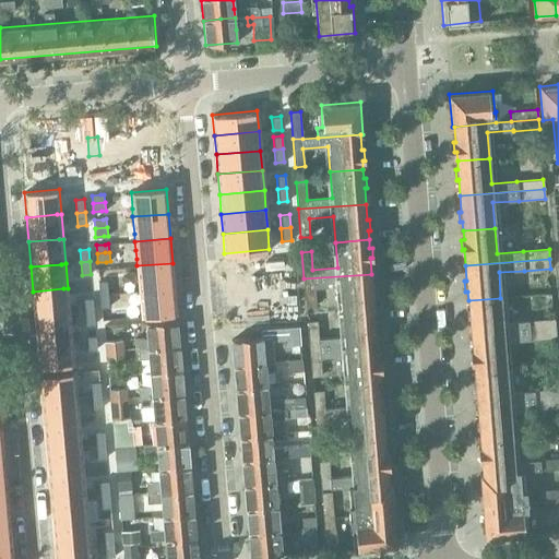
[(173,263),(137,265),(138,278),(139,292),(175,288),(173,275),(173,263)]
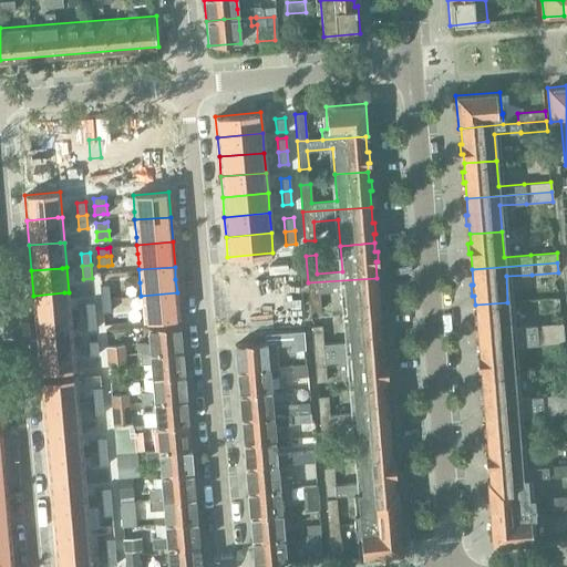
[(344,289),(347,315),(380,312),(380,305),(381,303),(381,294),(378,294),(377,278),(308,282),(310,310),(320,309),(319,291),(344,289)]
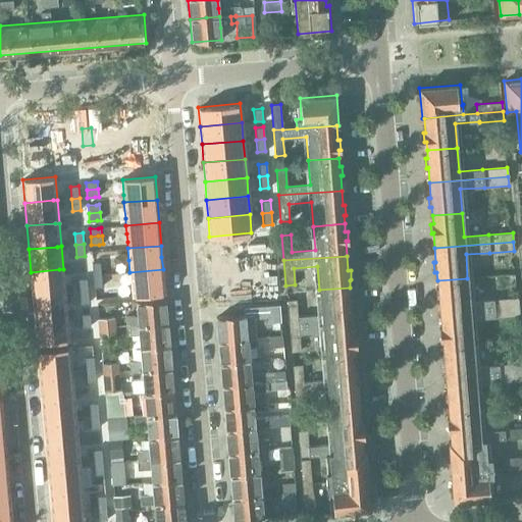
[(101,262),(93,263),(94,275),(102,274),(101,262)]
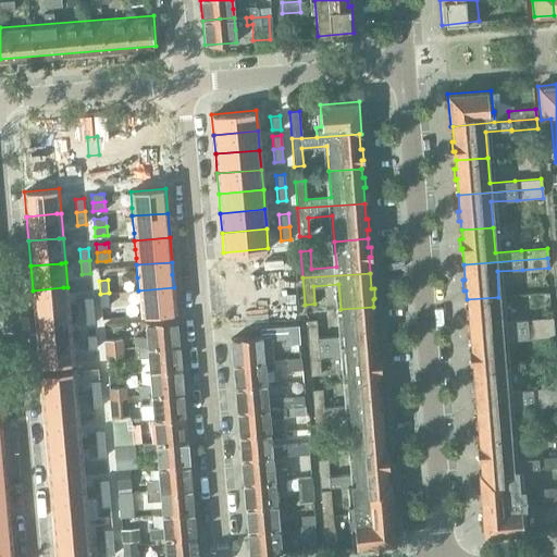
[(63,287),(33,291),(35,316),(65,312),(70,312),(67,287),(63,287)]
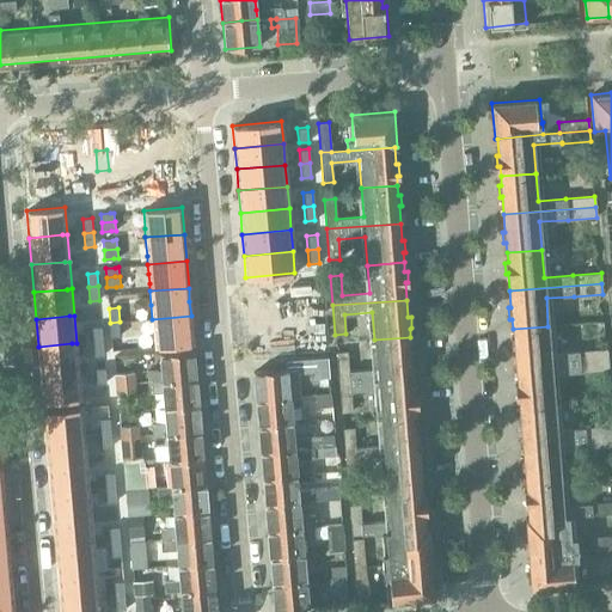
[(191,316),(152,319),(153,332),(154,347),(194,343),(191,316)]
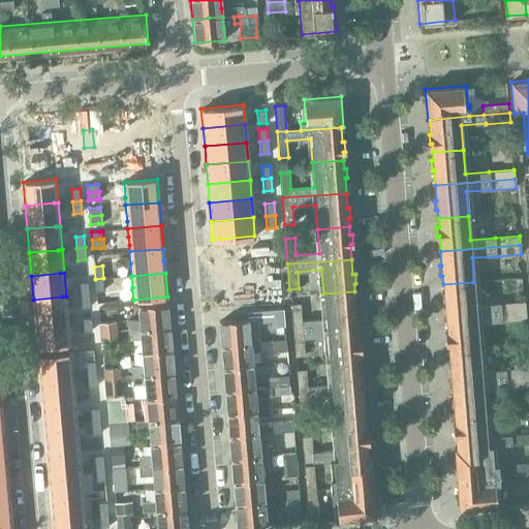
[(103,278),(95,279),(96,290),(104,290),(103,278)]
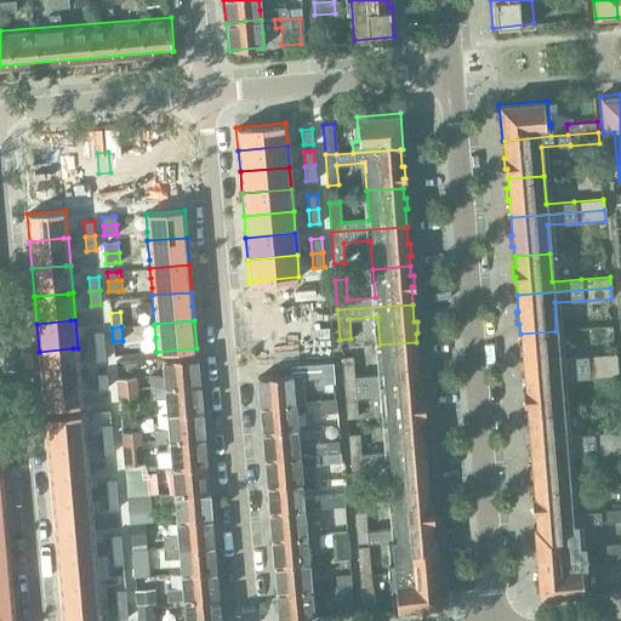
[(522,355),(524,372),(617,365),(616,354),(587,355),(587,357),(558,359),(556,331),(520,334),(522,343),(518,343),(519,355),(522,355)]
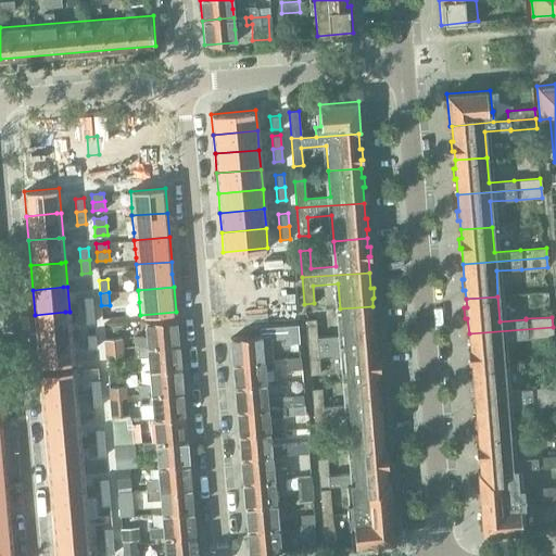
[(92,298),(84,298),(85,311),(93,310),(92,298)]
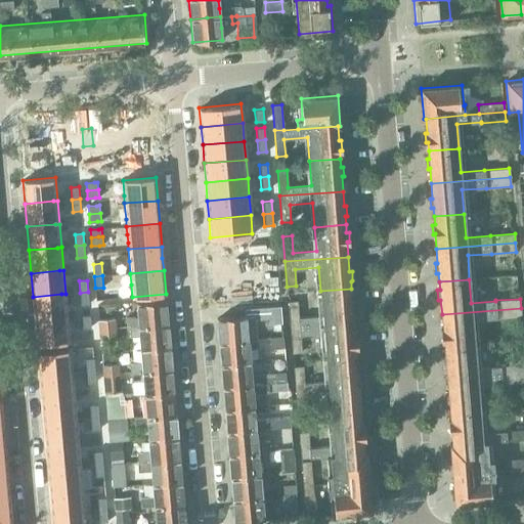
[(288,301),(290,326),(354,321),(353,307),(354,307),(354,297),(352,297),(351,289),(320,291),(321,315),(298,317),(297,300),(288,301)]
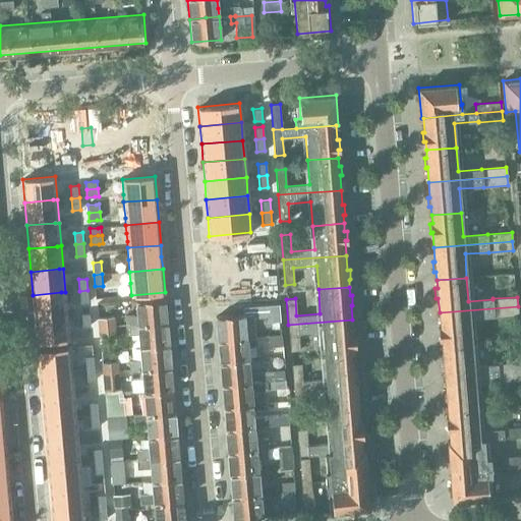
[(88,290),(79,291),(80,303),(89,302),(88,290)]
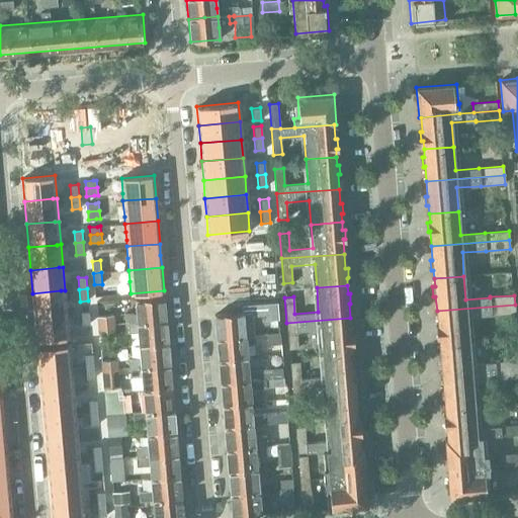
[(61,290),(32,293),(34,317),(63,314),(67,314),(65,290),(61,290)]
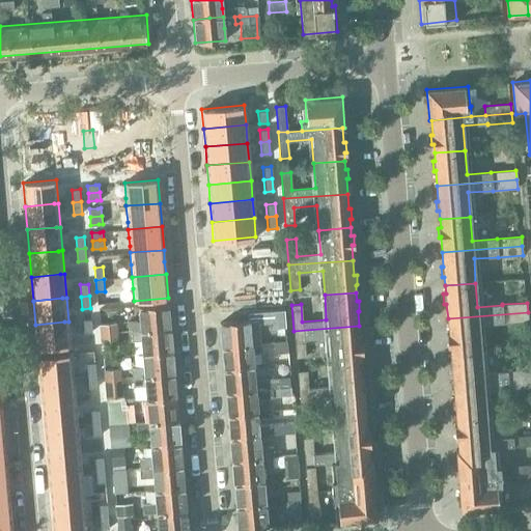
[(128,322),(129,332),(171,328),(169,305),(139,307),(140,320),(128,322)]
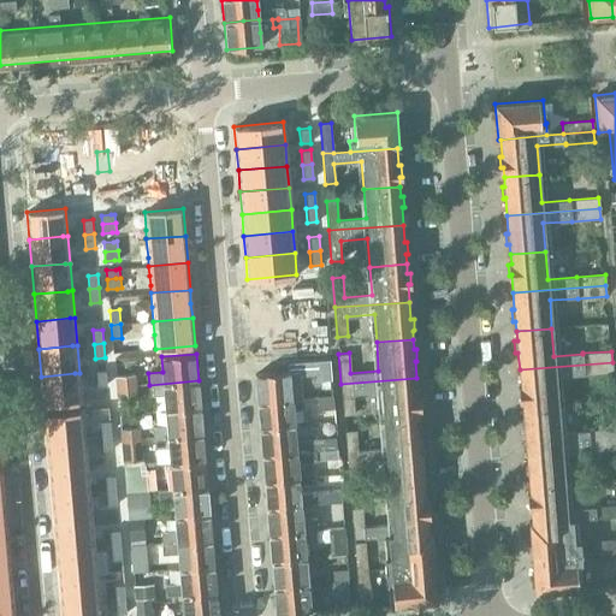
[(319,374),(319,380),(331,379),(329,360),(308,361),(308,375),(319,374)]
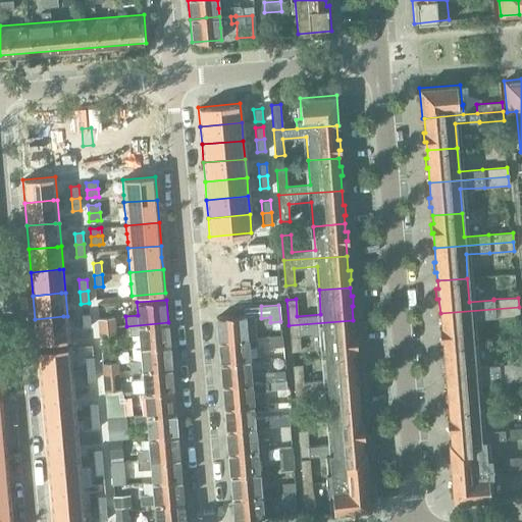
[(442,337),(442,346),(473,343),(471,319),(494,317),(494,318),(519,316),(519,307),(440,313),(441,327),(439,327),(439,337),(442,337)]
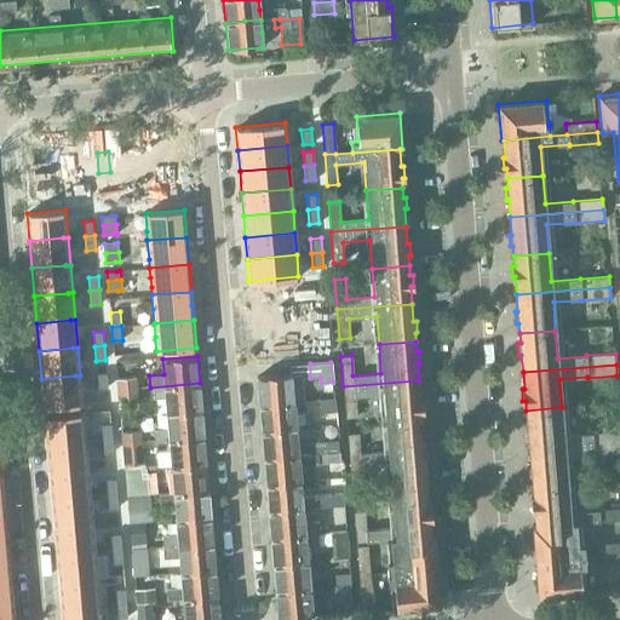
[(107,373),(97,374),(98,388),(108,386),(107,373)]
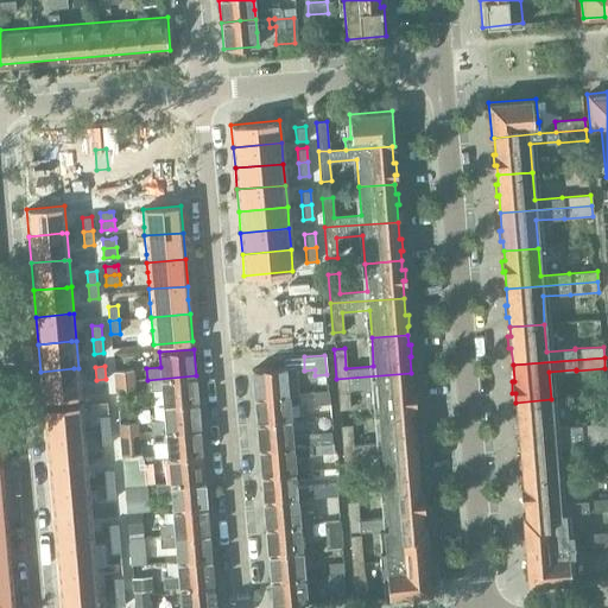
[(252,369),(254,397),(287,393),(285,367),(252,369)]
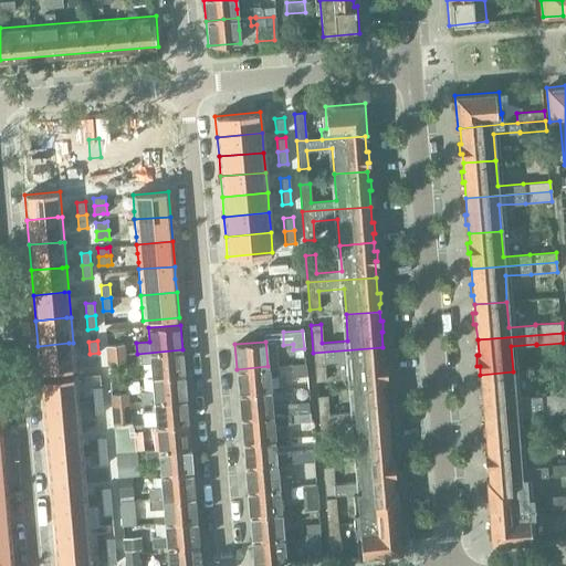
[(69,343),(38,346),(40,371),(71,369),(75,368),(73,343),(69,343)]
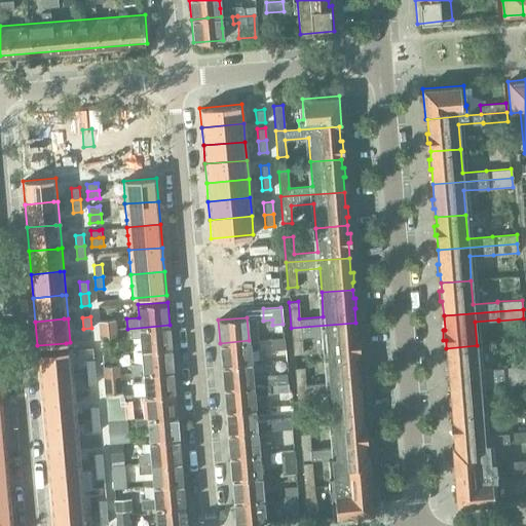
[(99,321),(100,331),(116,330),(115,318),(99,321)]
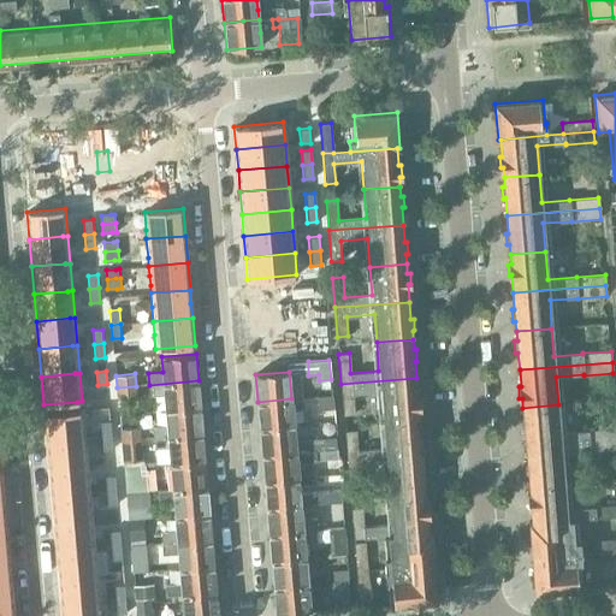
[(380,391),(383,419),(419,416),(419,408),(421,407),(420,396),(418,396),(416,378),(341,384),(343,414),(354,414),(353,394),(380,391)]
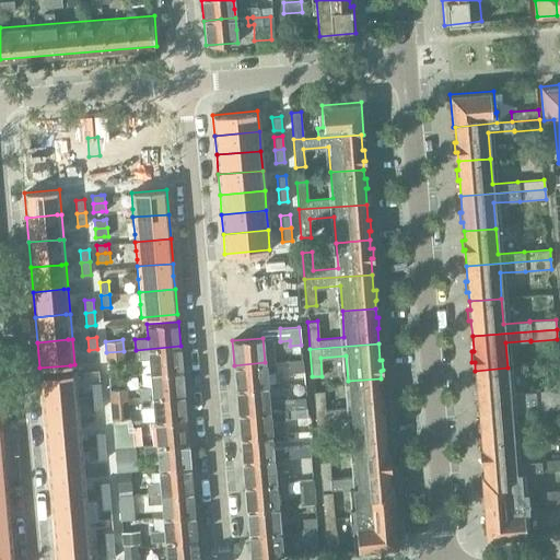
[(150,357),(151,372),(182,370),(181,346),(136,350),(137,359),(150,357)]
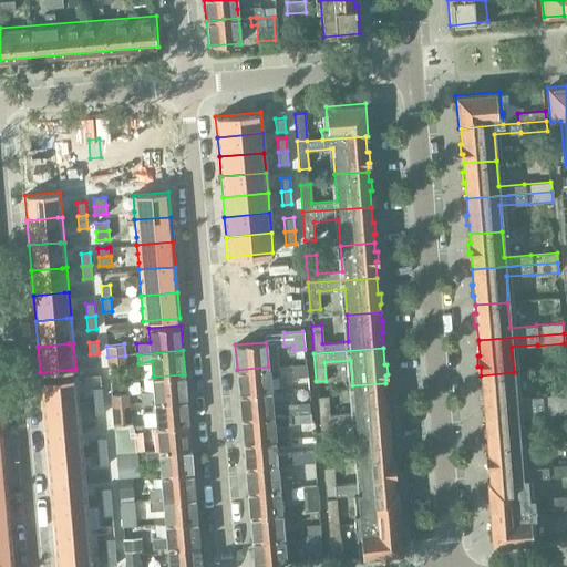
[(125,356),(107,357),(109,366),(126,364),(125,356)]
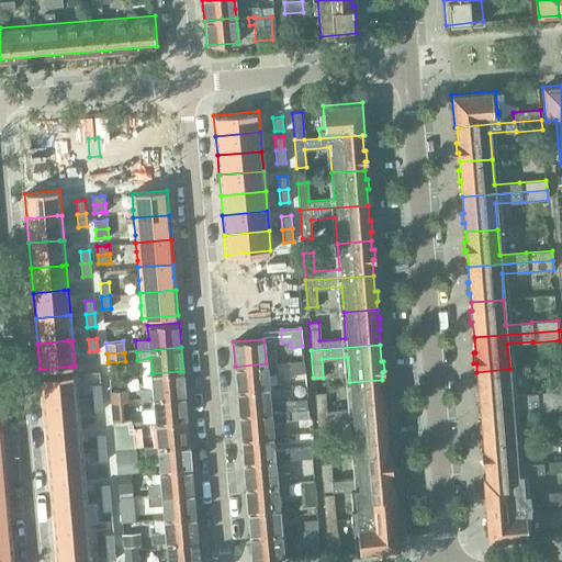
[(77,380),(103,377),(101,361),(75,363),(77,380)]
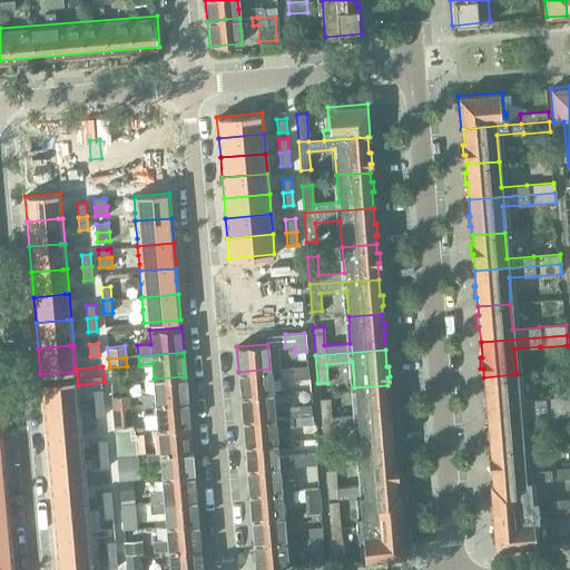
[(238,372),(241,396),(272,394),(271,380),(279,379),(278,369),(269,370),(269,369),(238,372)]
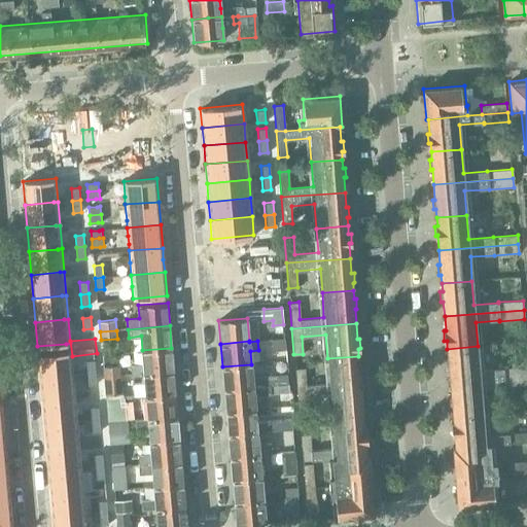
[(449,366),(450,382),(526,376),(526,365),(503,367),(503,369),(480,371),(478,346),(447,349),(448,357),(446,357),(446,366),(449,366)]
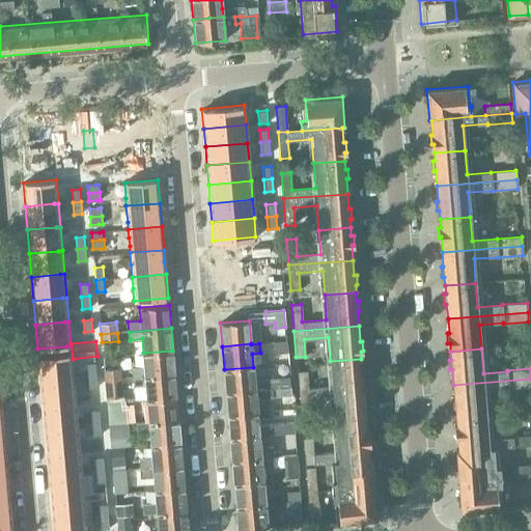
[(133,367),(134,378),(174,373),(172,351),(143,353),(144,366),(133,367)]
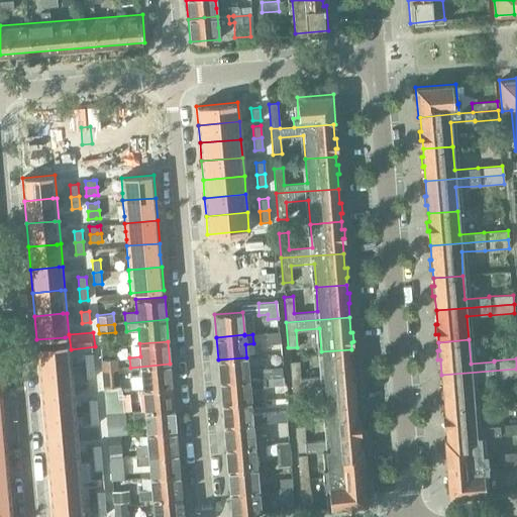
[(65,343),(36,346),(38,370),(67,368),(71,368),(69,343),(65,343)]
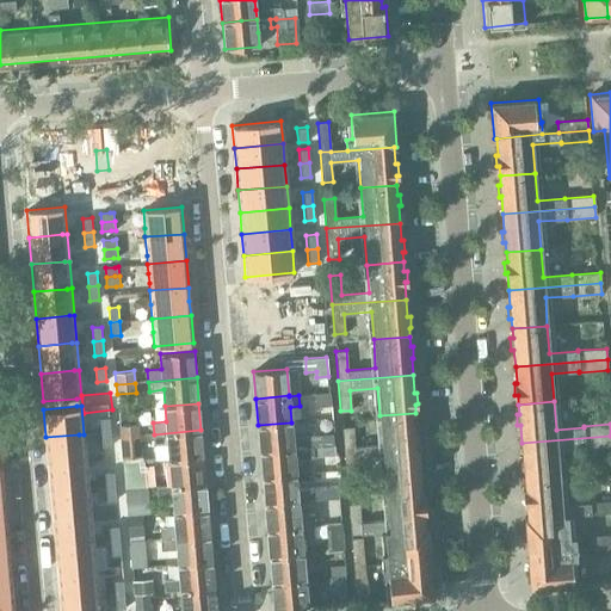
[(341,427),(344,458),(419,451),(417,434),(420,434),(419,423),(417,423),(415,413),(380,415),(382,444),(355,446),(352,426),(341,427)]
